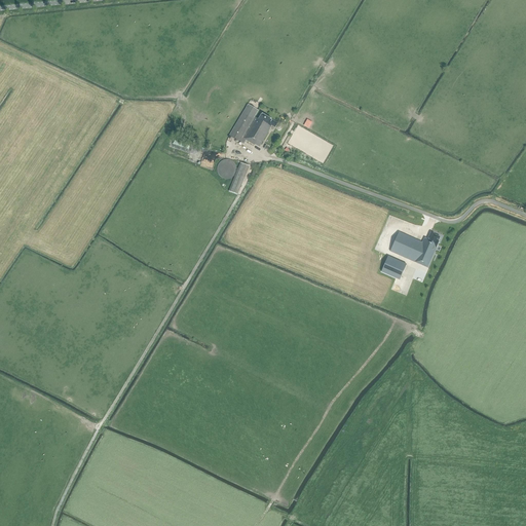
[(274,128),(277,123),(271,120),(271,119),(262,114),(261,114),(258,119),(254,117),(258,110),(248,105),(229,137),(238,143),(238,142),(243,145),(246,140),(255,145),(255,144),(259,147),(269,129),(271,126),(274,128)]
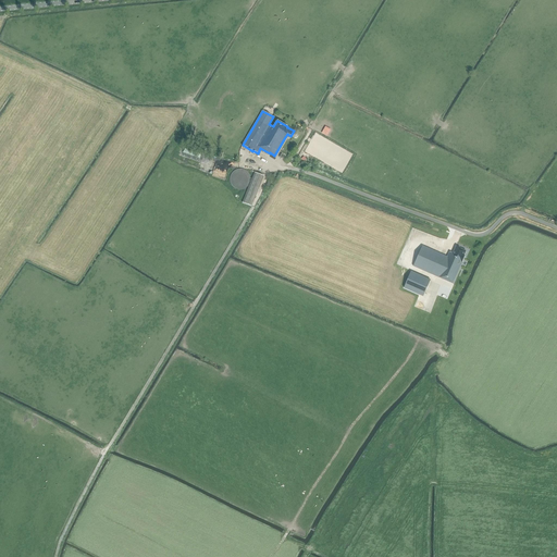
[(312,138),(307,151),(309,153),(313,143),(314,144),(317,140),(312,138)]
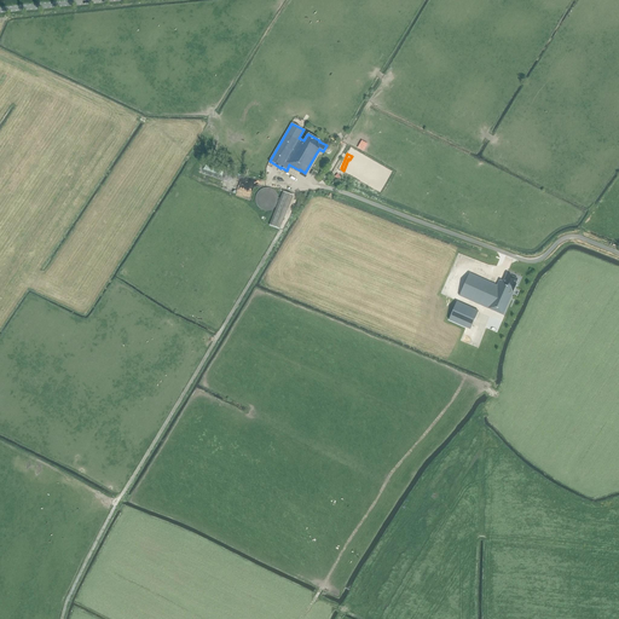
[(283,192),(268,225),(279,230),(293,196),(283,192)]
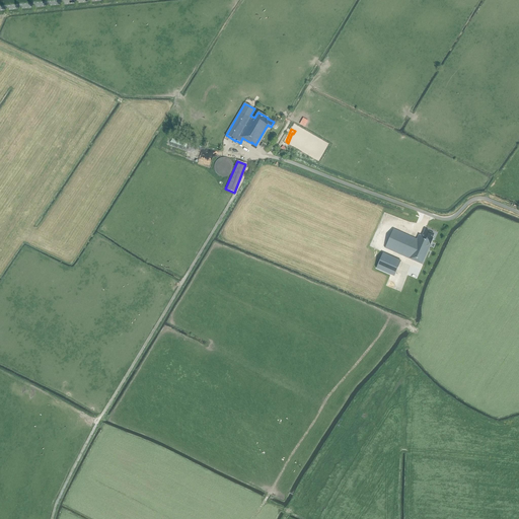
[(426,230),(425,230),(422,236),(419,235),(418,235),(416,239),(414,238),(393,229),(385,248),(405,257),(408,258),(409,258),(421,265),(421,264),(422,265),(431,245),(430,245),(433,239),(432,238),(434,234),(429,232),(428,231),(428,230),(426,230)]
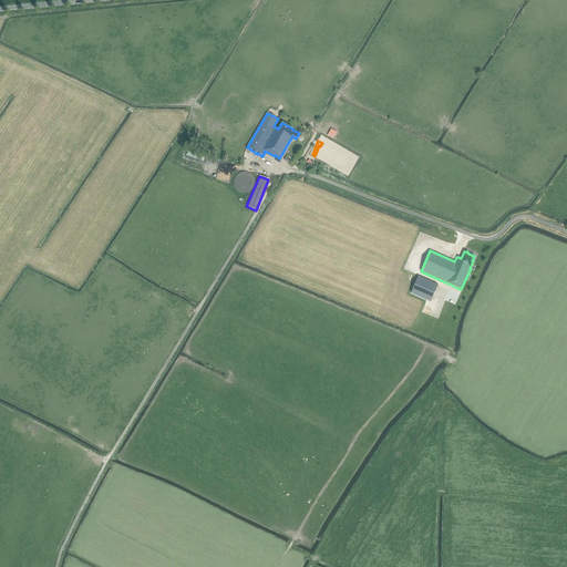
[(419,277),(411,294),(431,301),(437,286),(419,277)]
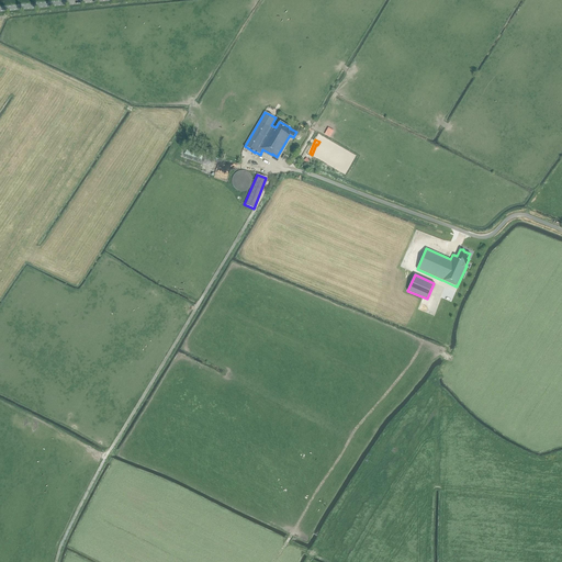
[(437,330),(440,332),(444,332),(446,329),(448,328),(449,325),(449,322),(449,319),(447,317),(445,315),(441,315),(439,315),(436,316),(434,318),(433,321),(433,324),(434,327),(435,329),(437,330)]
